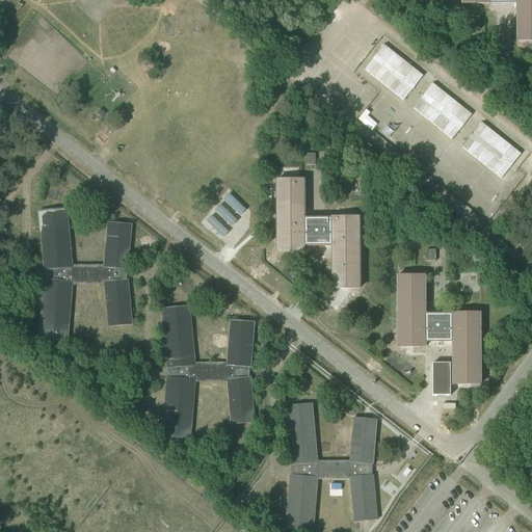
[(531,0),(461,0),(462,4),(489,4),(489,3),(516,3),(517,42),(531,41),(531,0)]
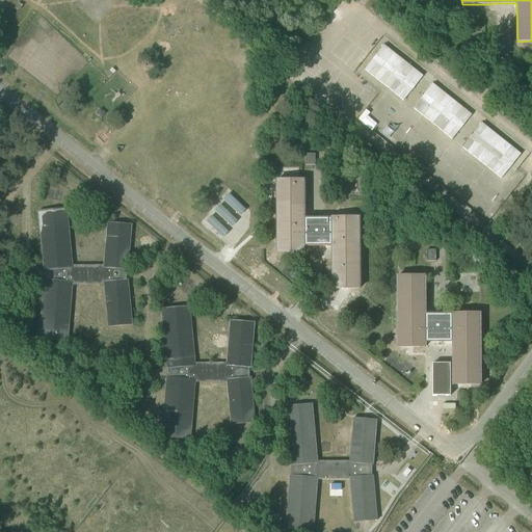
[(384,45),(365,70),(403,101),(423,76),(384,45)]
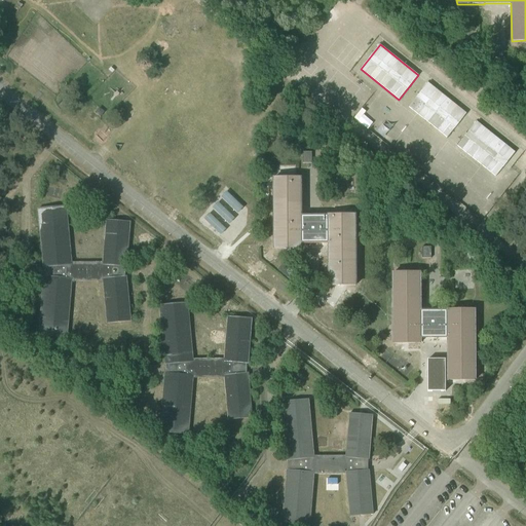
[(510,67),(510,55),(500,55),(500,67),(510,67)]
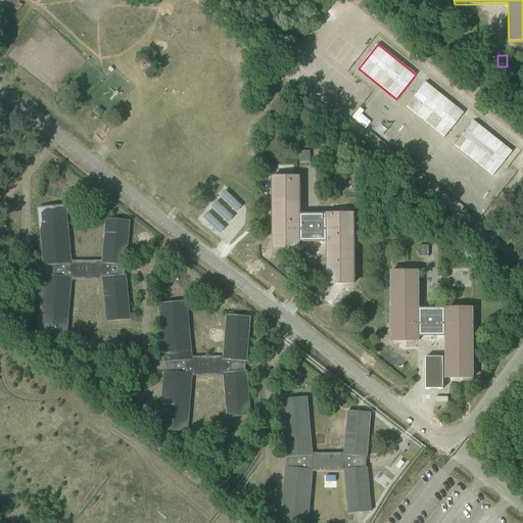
[(425,82),(406,106),(444,137),(464,112),(425,82)]
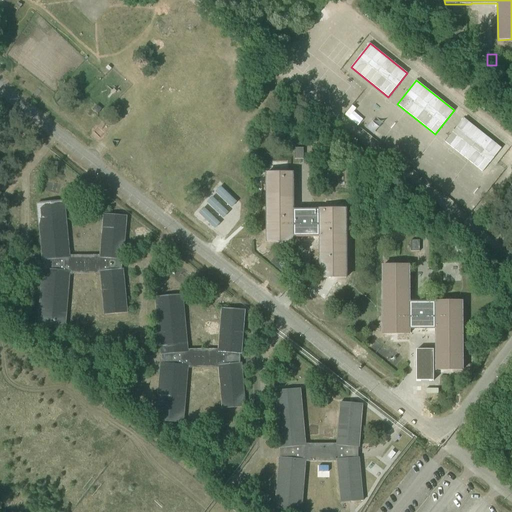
[(97,105),(93,109),(98,113),(101,108),(97,105)]
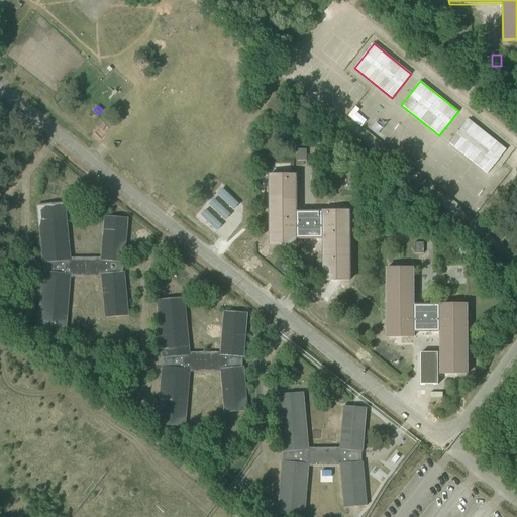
[(469,120),(449,143),(487,174),(506,149),(469,120)]
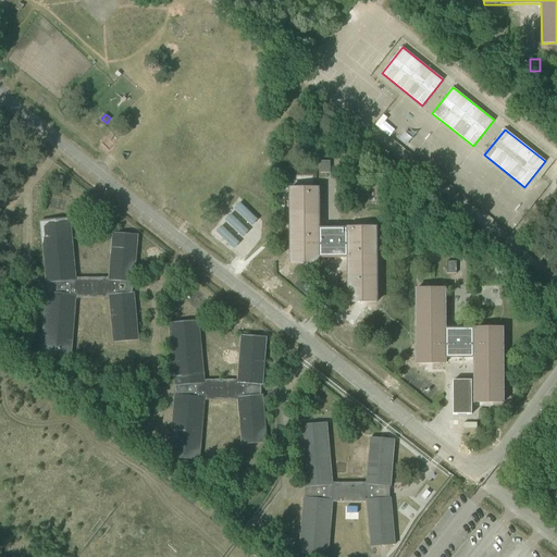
[(330,173),(330,161),(320,161),(320,173),(330,173)]
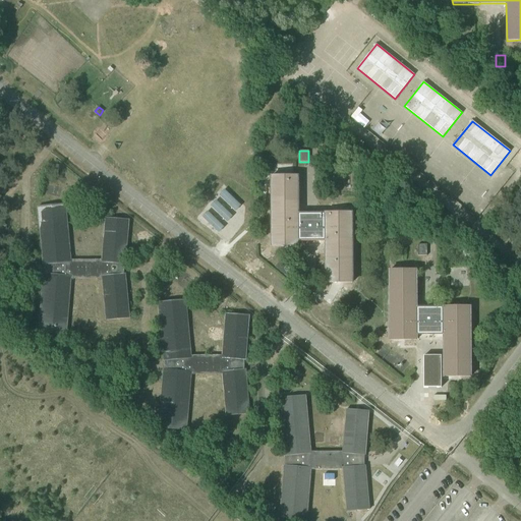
[(325,240),(326,283),(352,283),(352,213),(325,213),(325,214),(298,214),(298,176),(271,176),(272,246),(298,246),(298,241),(325,240)]
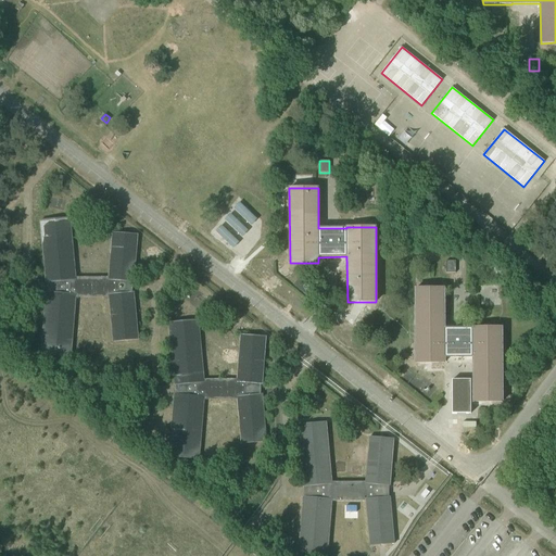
[(239,202),(234,209),(251,226),(257,220),(239,202)]
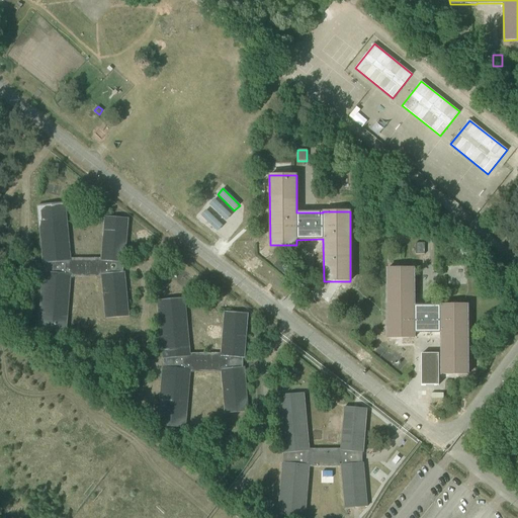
[(214,199),(208,205),(226,222),(231,216),(214,199)]
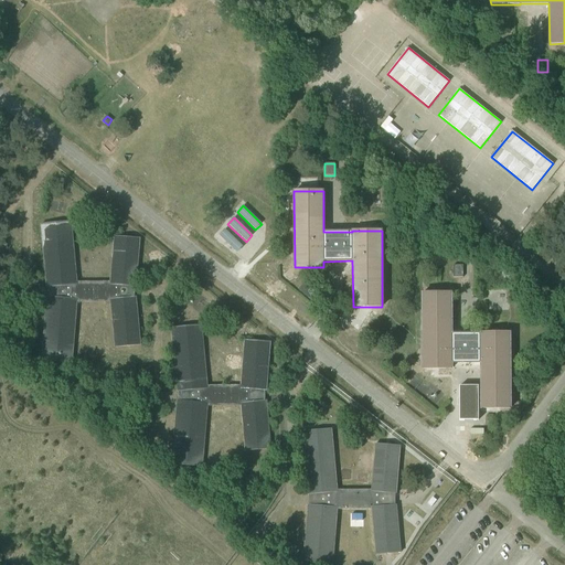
[(136,286),(135,286),(139,240),(139,238),(115,237),(112,283),(76,283),(71,222),(41,224),(41,225),(42,225),(48,287),(50,287),(50,298),(48,297),(48,298),(42,360),(72,364),(76,302),(112,302),(116,347),(115,347),(115,348),(140,344),(139,344),(135,298),(136,298),(136,297),(134,298),(134,286),(136,287),(136,286)]
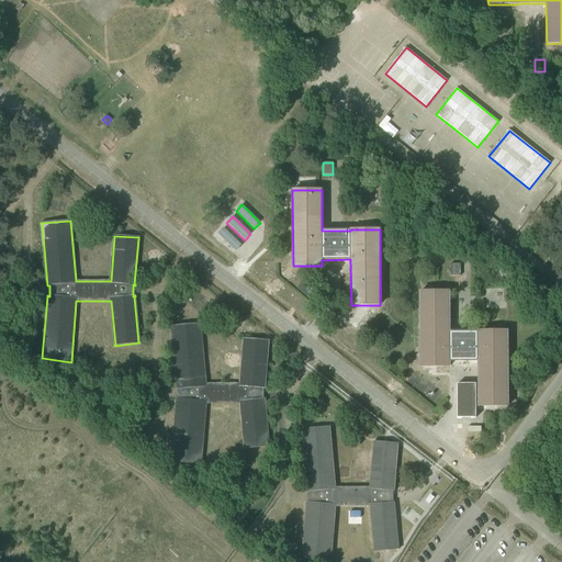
[(223,228),(217,234),(236,251),(242,246),(223,228)]
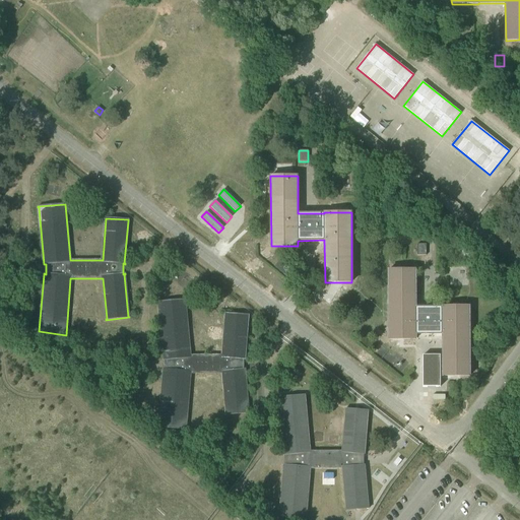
[(426,255),(426,244),(416,244),(417,255),(426,255)]
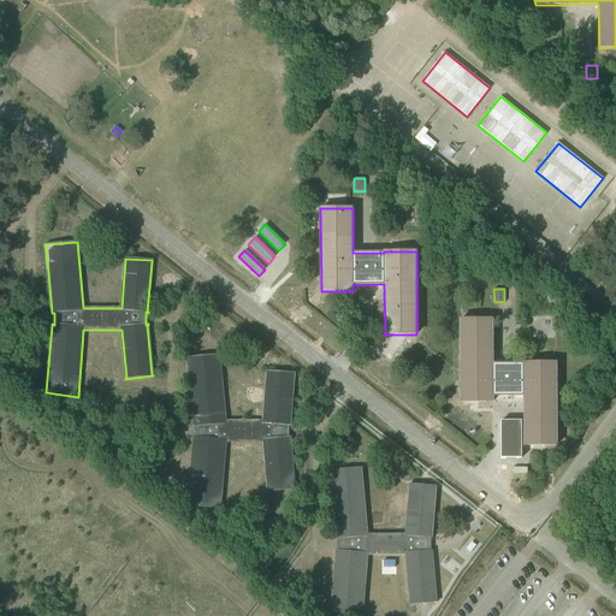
[(523,396),(525,445),(556,445),(556,362),(523,363),(492,363),(492,319),(460,320),(461,402),(492,402),(492,396),(523,396)]
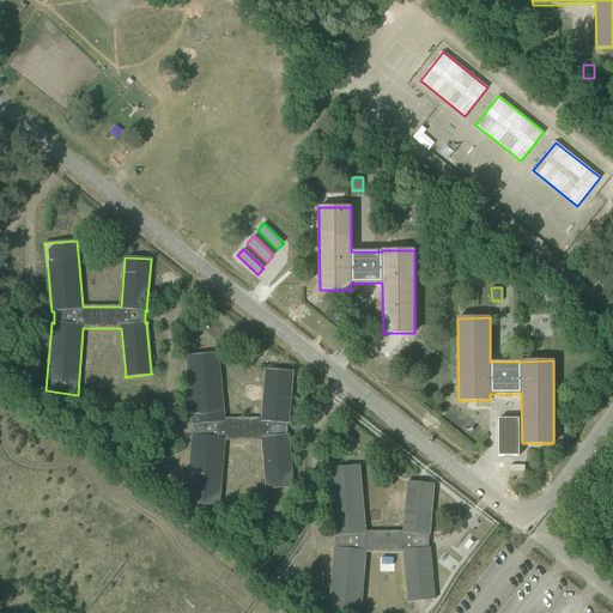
[(193,435),(193,436),(187,503),(219,507),(219,505),(218,505),(224,441),(262,441),(267,489),(266,489),(267,490),(293,487),(289,435),(286,436),(286,424),(289,424),(289,423),(287,423),(292,372),(292,371),(266,370),(262,419),(224,419),(218,354),(218,353),(186,356),(187,357),(193,424),(193,425),(195,424),(195,436),(193,435)]
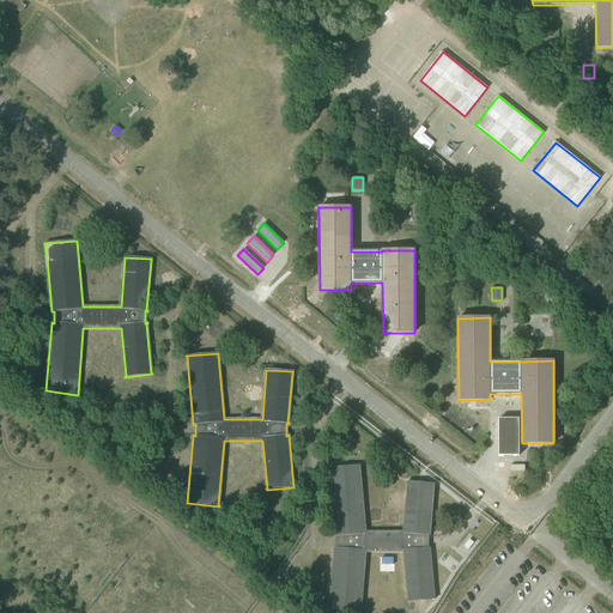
[(517,423),(498,423),(498,460),(517,459),(517,423)]
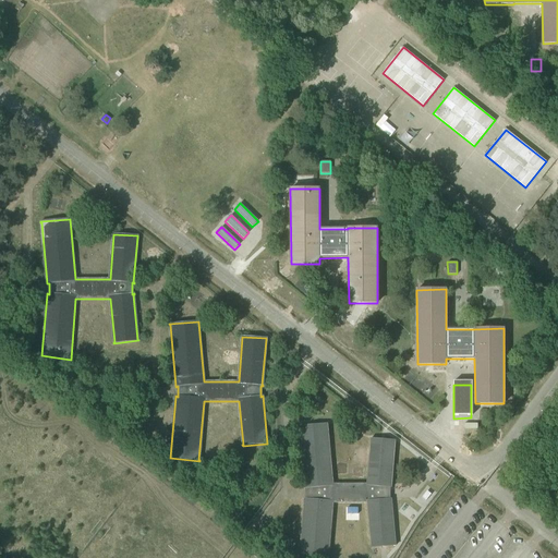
[(391,487),(390,487),(395,441),(395,440),(371,439),(367,484),(332,484),(327,425),(327,424),(299,426),(299,427),(304,488),(306,488),(306,499),(304,498),(304,499),(299,557),(328,557),(332,504),(367,504),(372,547),(371,547),(371,548),(396,546),(396,545),(395,545),(391,499),(391,498),(389,499),(389,487),(391,488),(391,487)]
